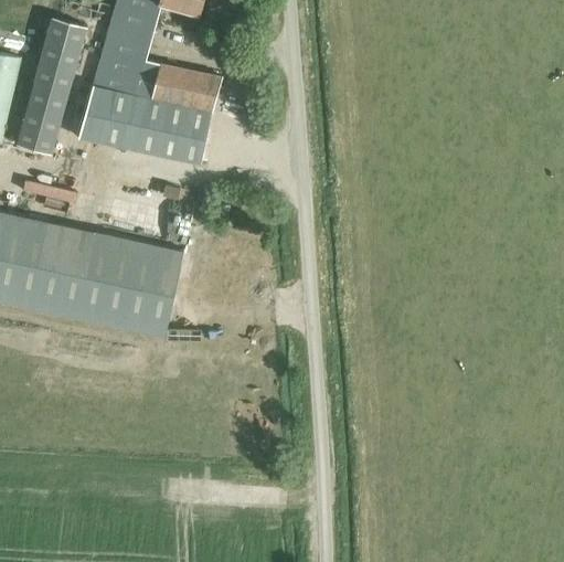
[(81,0),(78,11),(106,18),(108,8),(99,6),(100,0),(81,0)]
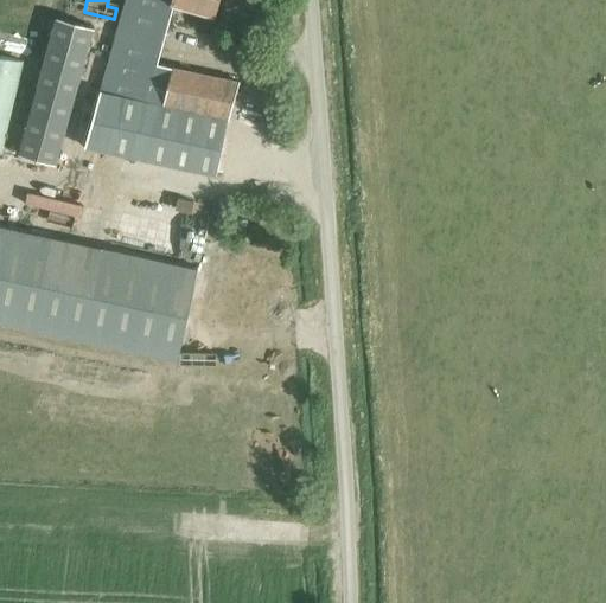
[(172,7),(212,19),(217,0),(125,0),(107,62),(87,148),(214,178),(238,84),(212,77),(210,83),(154,66),(172,7)]
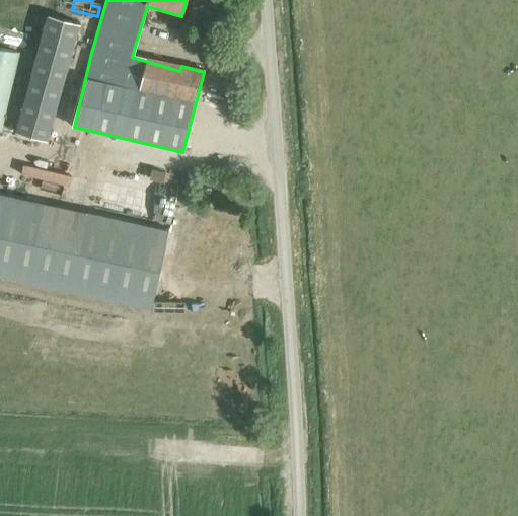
[(49,16),(15,134),(46,143),(79,24),(49,16)]
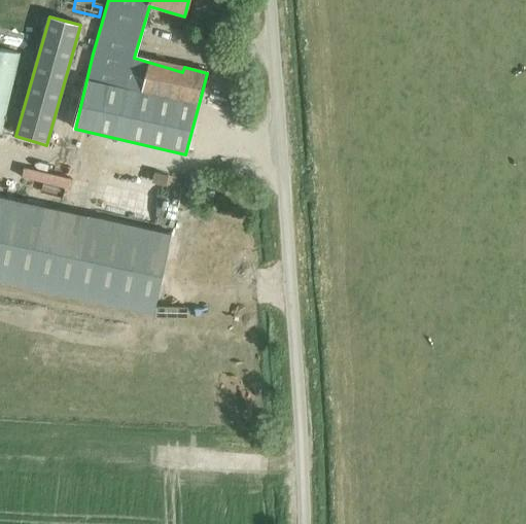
[(0,137),(1,137),(19,58),(0,53),(0,137)]
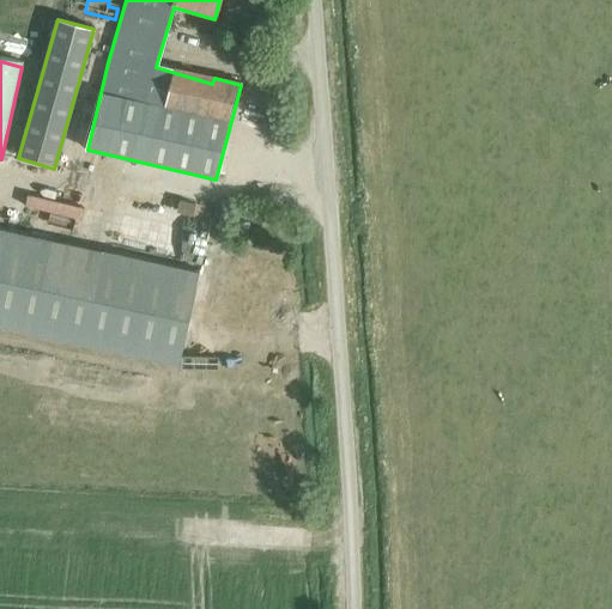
[(0,328),(177,367),(198,274),(0,230),(0,328)]
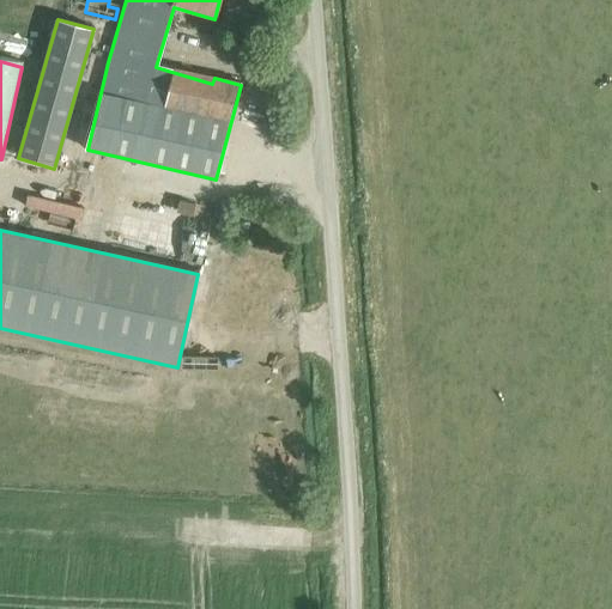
All buildings are outlined.
